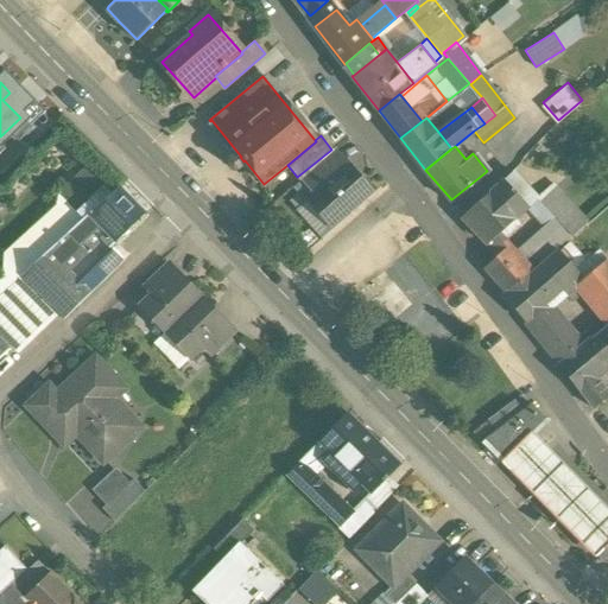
[(331,150),(297,177),(311,194),(344,165),(331,150)]
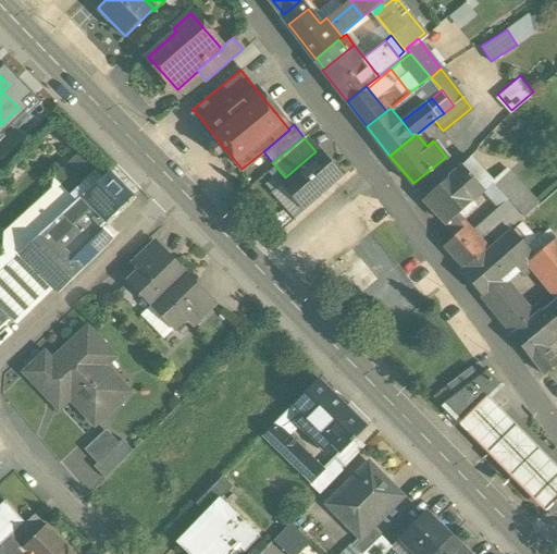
[(285,177),(281,182),(305,209),(341,177),(317,150),(316,151),(285,177)]
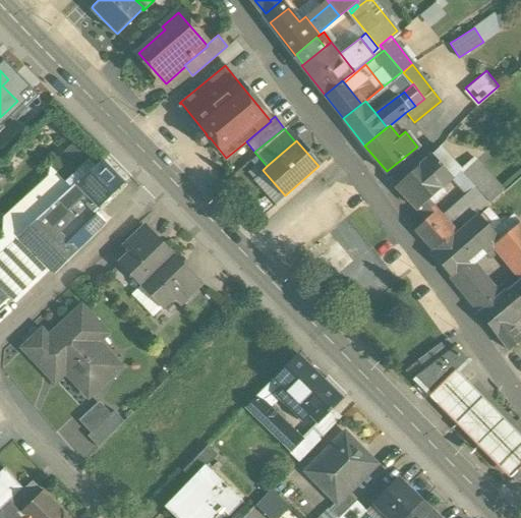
[(439,146),(399,181),(419,204),(420,205),(424,200),(460,169),(439,146)]
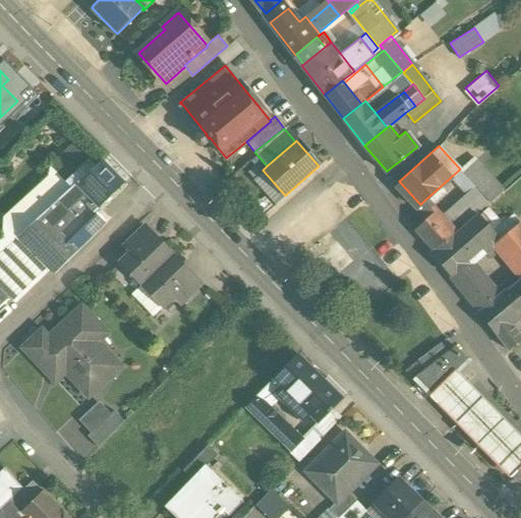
[(502,187),(473,157),(464,165),(484,186),(493,195),(502,187)]
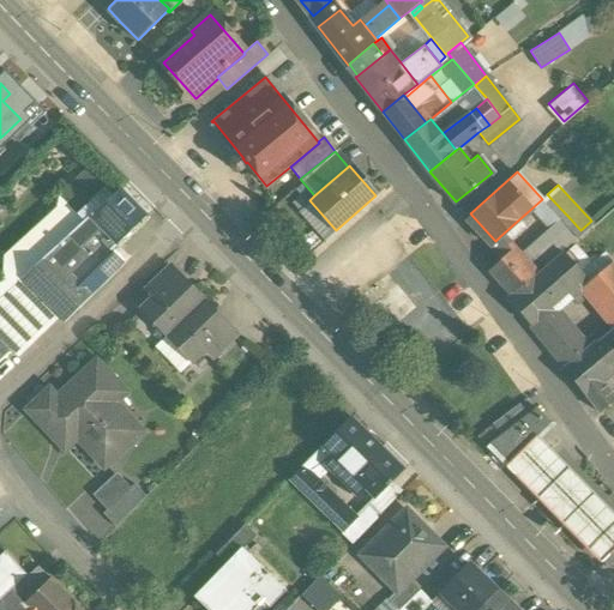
[(148,215),(122,188),(92,216),(102,227),(118,242),(148,215)]
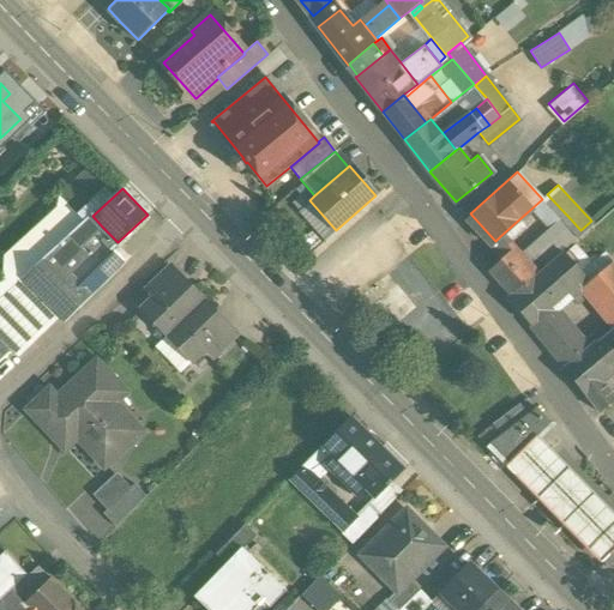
[(309,200),(298,211),(324,241),(336,230),(309,200)]
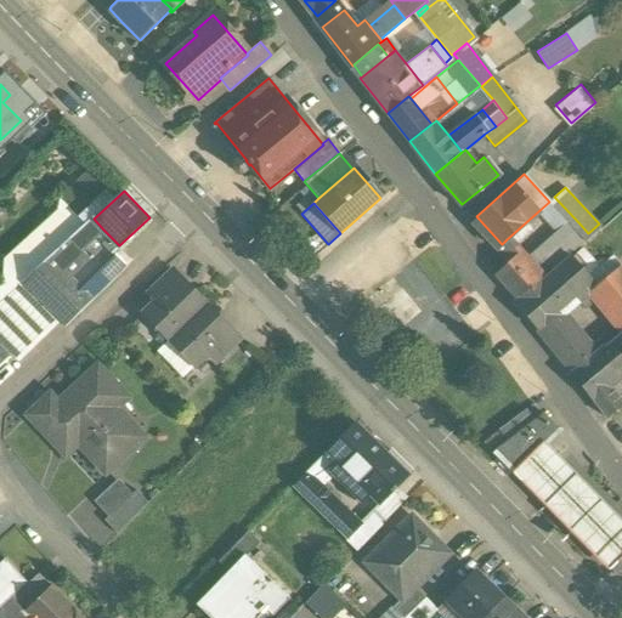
[(92,217),(64,243),(77,255),(103,230),(94,219),(92,217)]
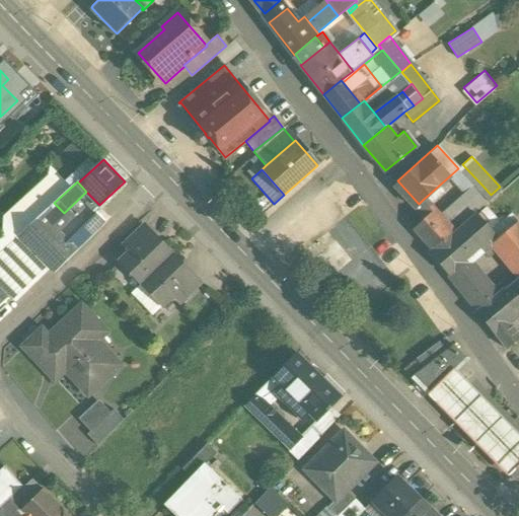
[(491,195),(483,186),(475,192),(485,202),(492,196),(491,195)]
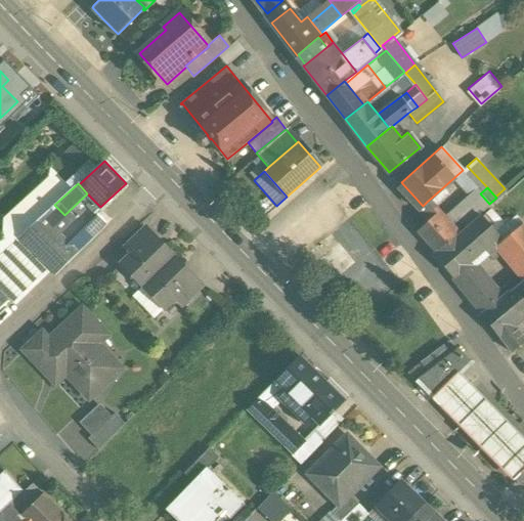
[(64,215),(54,225),(60,232),(89,205),(96,211),(100,207),(87,193),(64,215)]
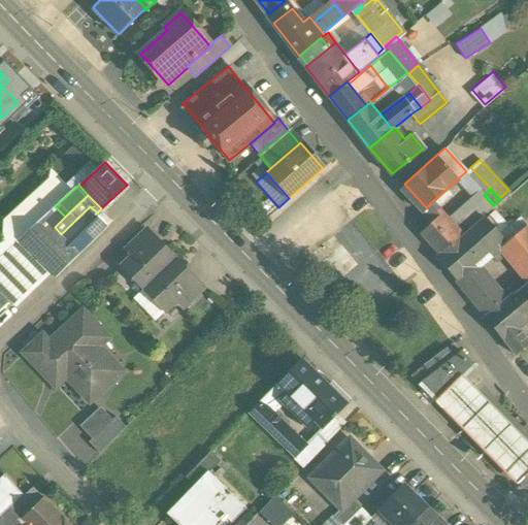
[(493,205),(484,195),(477,200),(487,211),(493,205)]
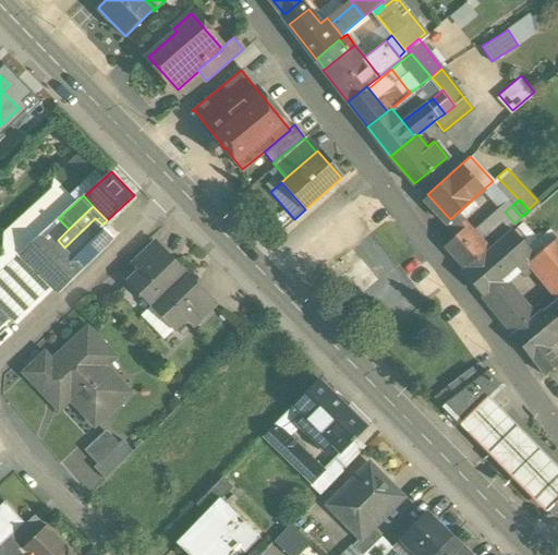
[(505,212),(477,234),(478,237),(476,239),(484,249),(514,224),(505,212)]
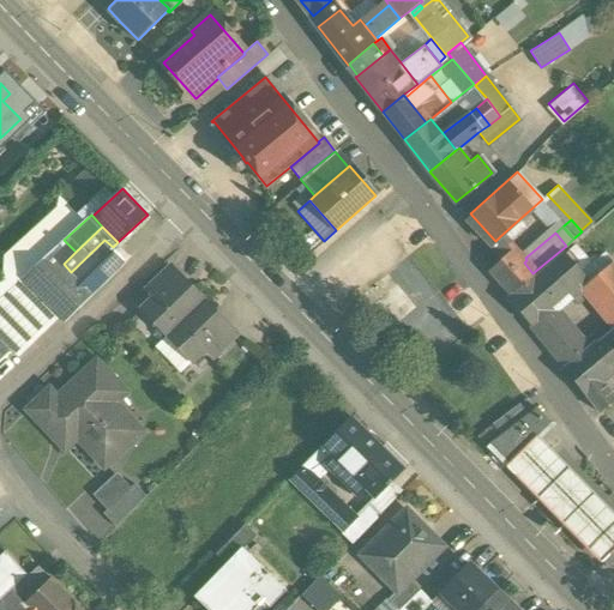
[(519,258),(500,236),(495,241),(494,240),(477,255),(511,293),(533,273),(524,263),(519,258)]
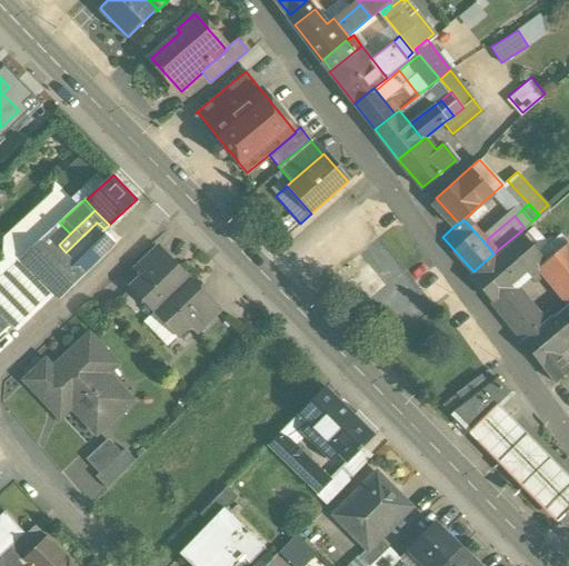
[(70,234),(59,222),(47,232),(59,245),(70,234)]
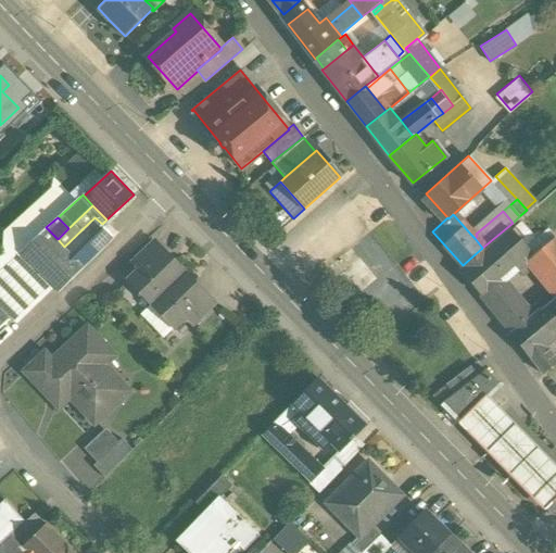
[(95,217),(64,247),(84,266),(114,237),(102,224),(95,217)]
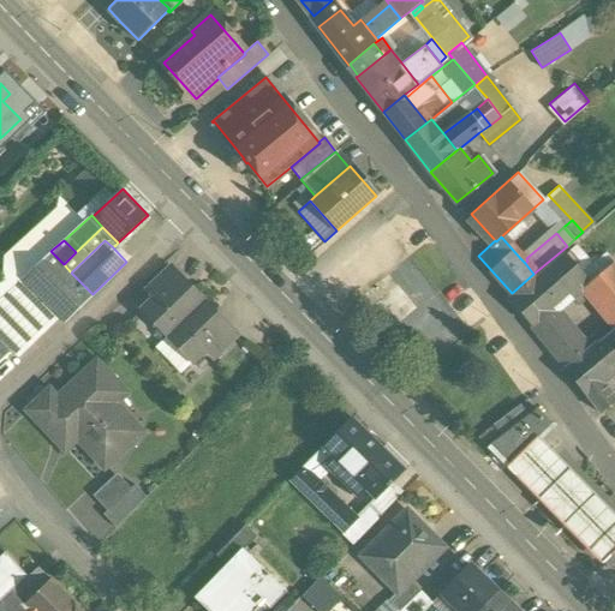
[(64,264),(51,251),(21,277),(58,315),(64,321),(93,294),(71,273),(64,264)]
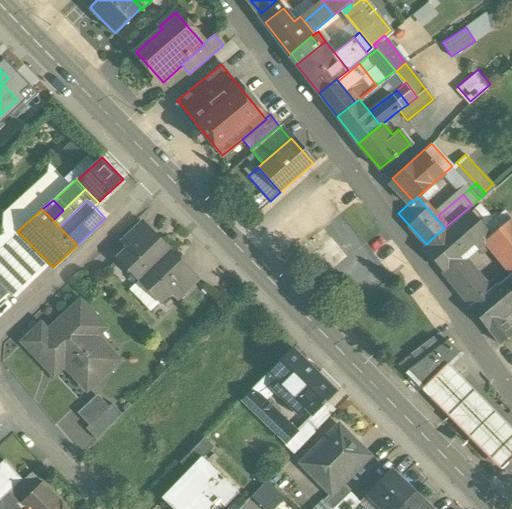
[(482,234),(465,215),(456,222),(473,242),(482,234)]
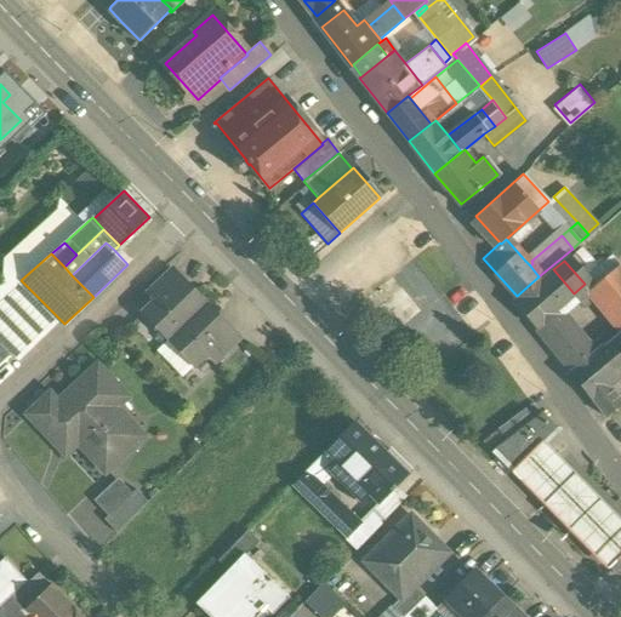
[(585,284),(574,293),(585,307),(591,303),(616,333),(620,329),(620,269),(614,262),(585,284)]
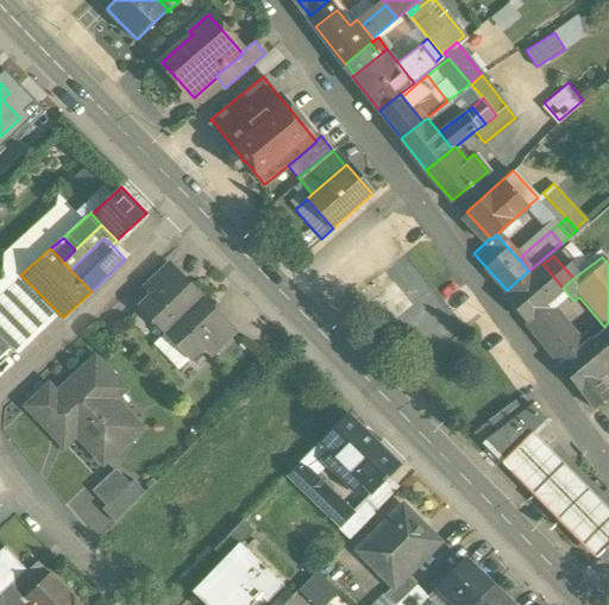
[(167,263),(144,284),(154,294),(155,292),(156,294),(175,276),(174,273),(176,272),(167,263)]
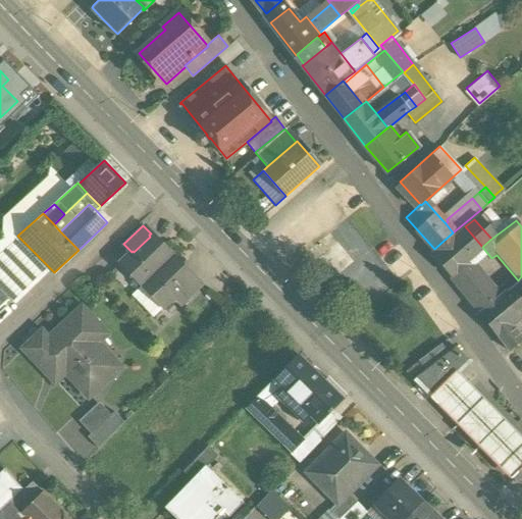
[(465,226),(432,255),(450,274),(469,258),(482,247),(465,226)]
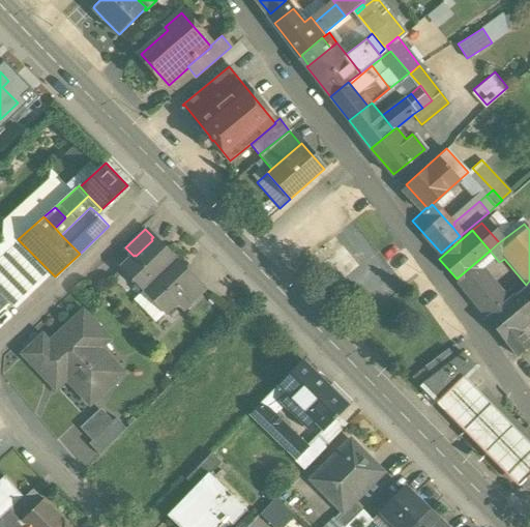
[(175,259),(154,236),(153,237),(151,238),(152,240),(136,256),(135,255),(134,256),(122,266),(144,289),(175,259)]
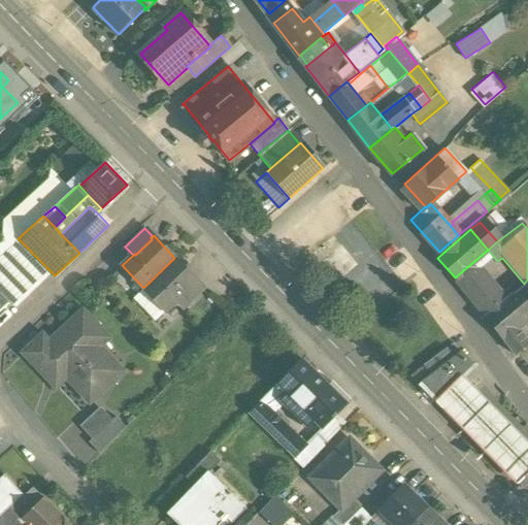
[(18,238),(0,254),(0,290),(9,300),(14,305),(50,270),(18,238)]
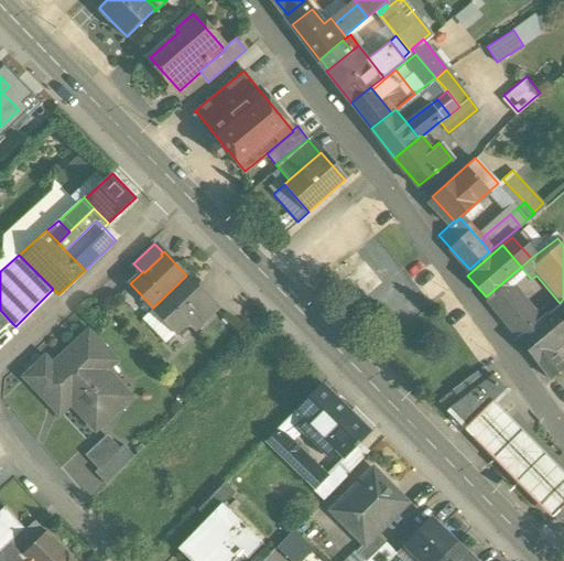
[(186,276),(153,308),(176,332),(187,321),(188,320),(187,319),(206,301),(207,302),(208,301),(210,300),(186,276)]
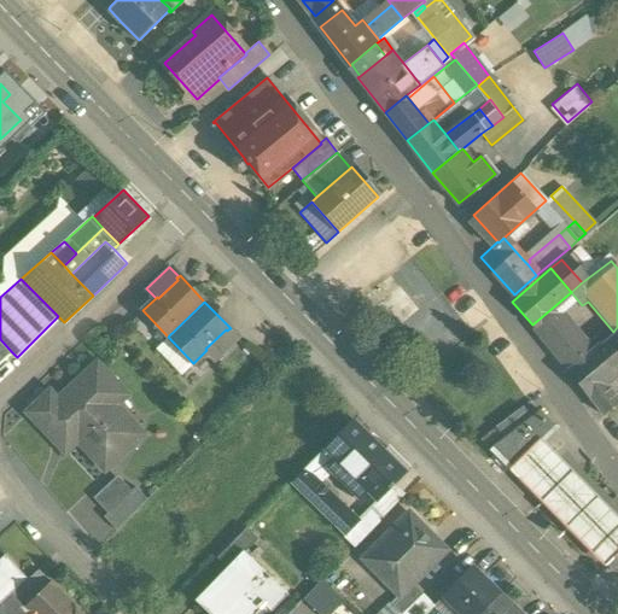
[(555,305),(532,325),(557,354),(579,334),(555,305)]
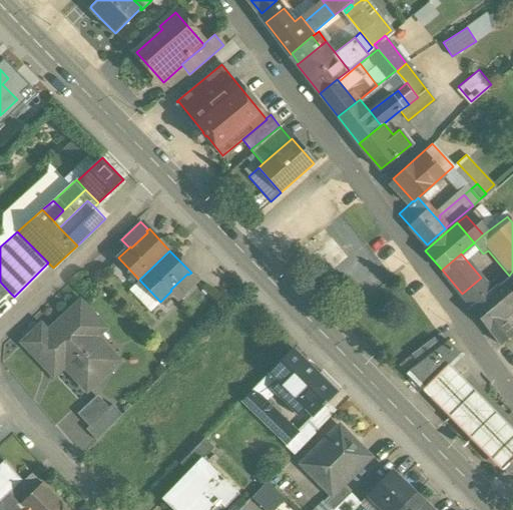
[(499,284),(512,301),(512,272),(509,276),(499,284)]
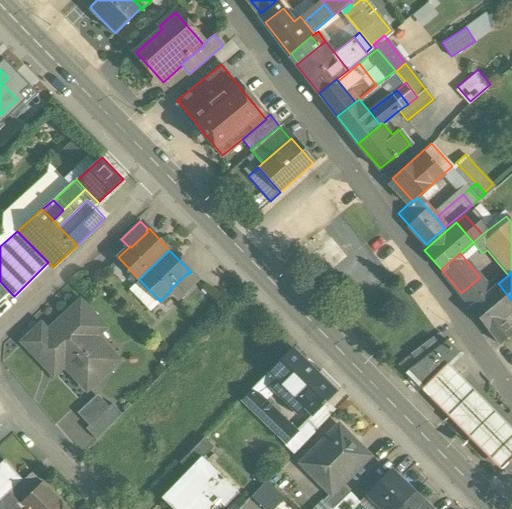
[(187,273),(170,289),(171,290),(170,291),(178,300),(197,282),(189,273),(188,274),(187,273)]
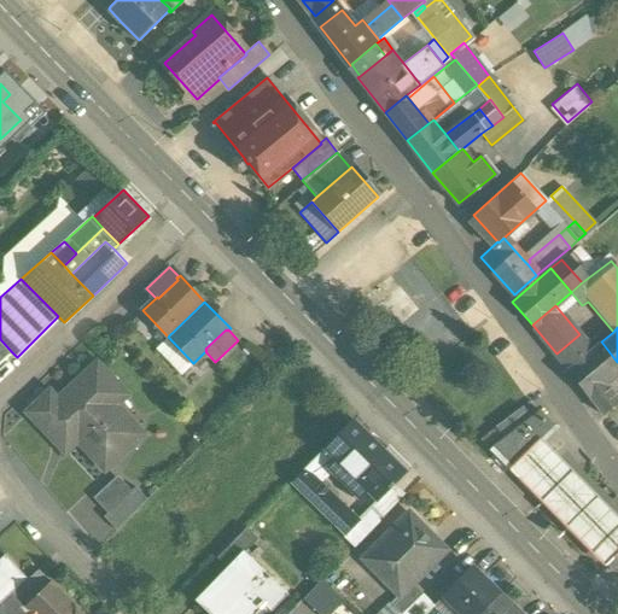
[(594,333),(586,341),(592,349),(601,341),(594,333)]
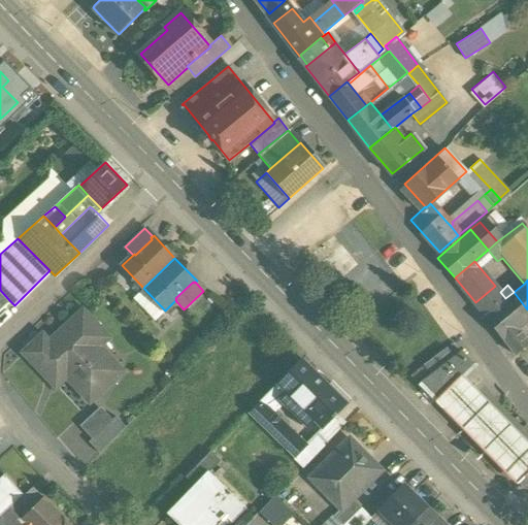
[(495,286),(475,302),(485,316),(505,298),(500,292),(495,286)]
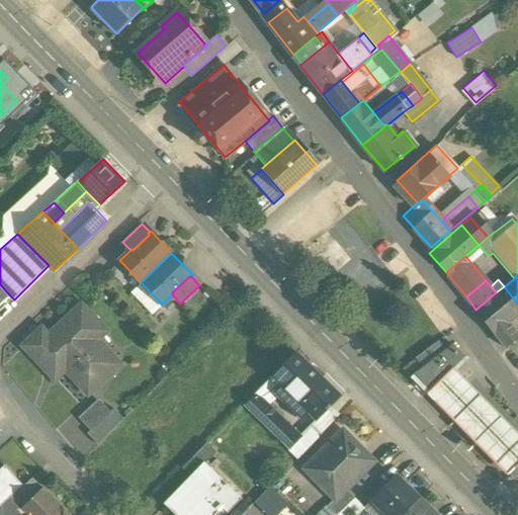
[(0,284),(0,302),(9,294),(0,284)]
